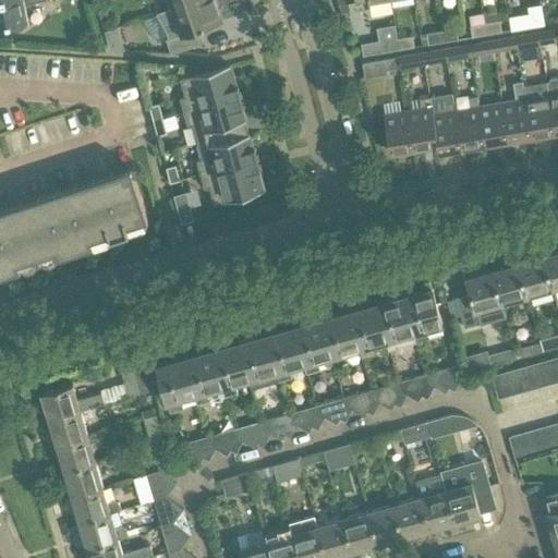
[(0,0),(0,26),(28,20),(25,3),(39,0),(0,0)]
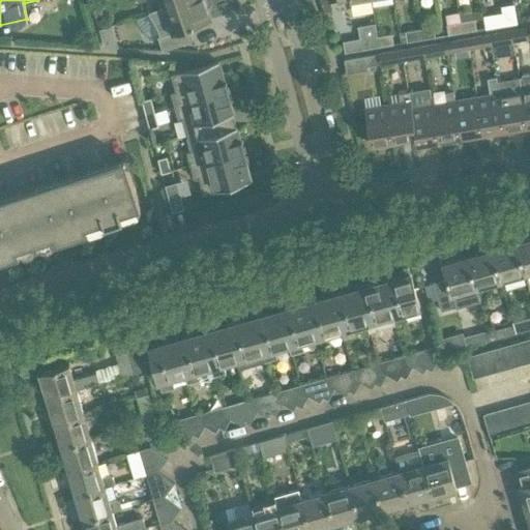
[(205,0),(184,0),(164,7),(149,12),(158,27),(162,36),(159,37),(163,49),(193,40),(188,27),(212,19),(205,0)]
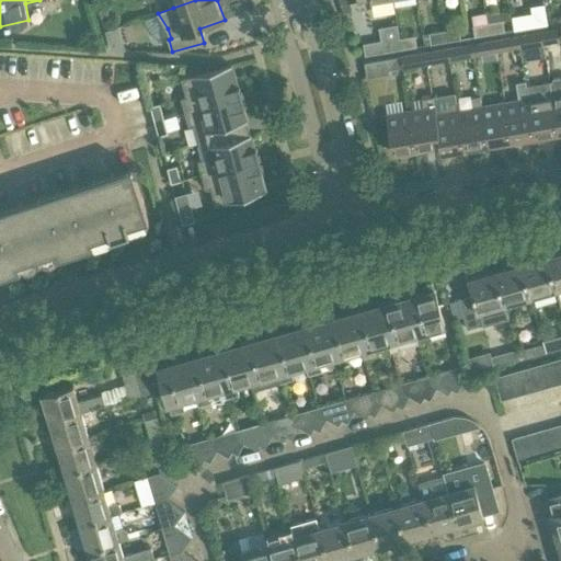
[(530,15),(533,26),(548,24),(546,13),(530,15)]
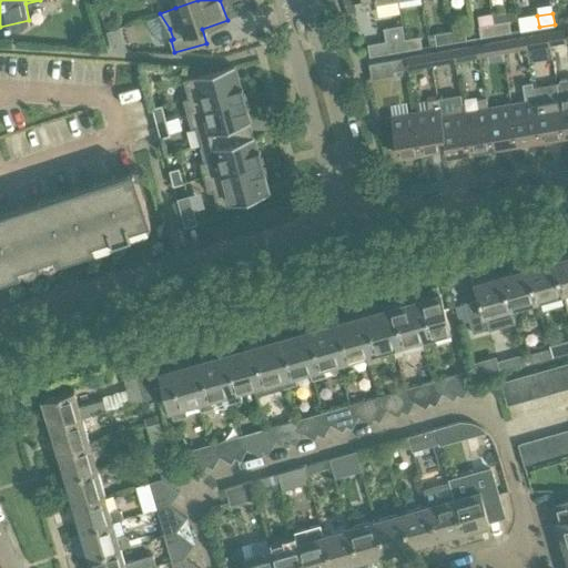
[(509,20),(495,22),(497,34),(511,32),(509,20)]
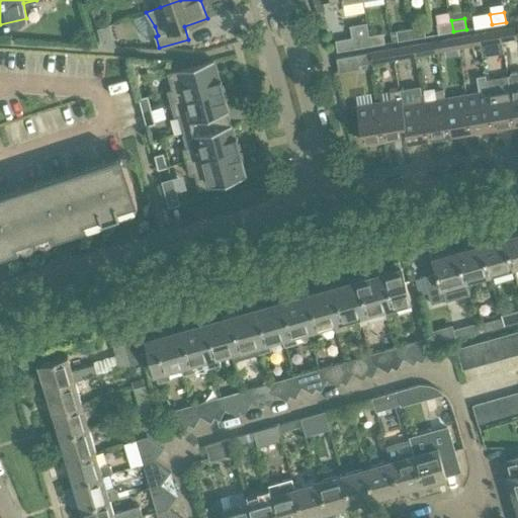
[(439,33),(453,31),(451,20),(438,23),(439,33)]
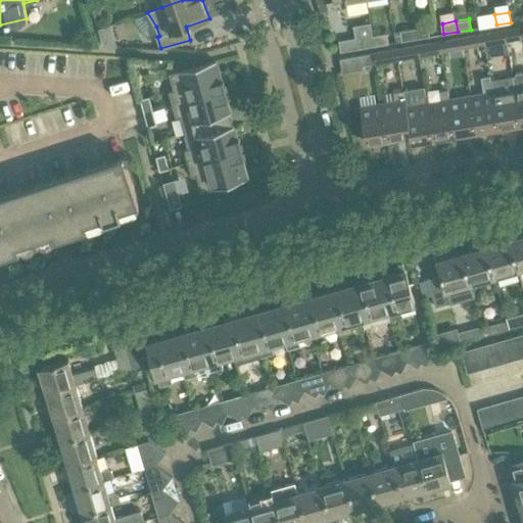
[(427,26),(414,28),(416,39),(429,37),(427,26)]
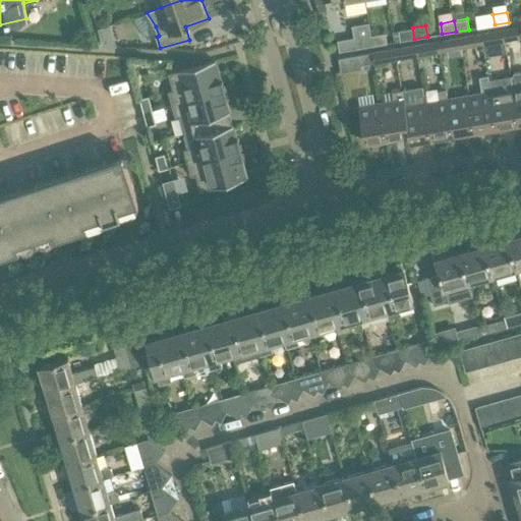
[(503,30),(504,40),(518,37),(516,26),(503,30)]
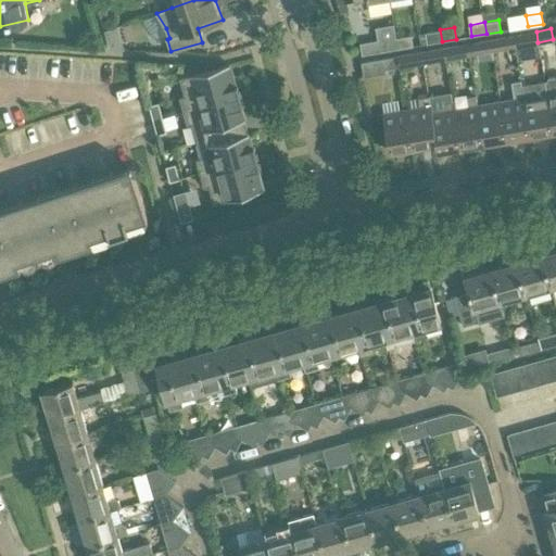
[(427,43),(442,41),(440,29),(426,33),(427,43)]
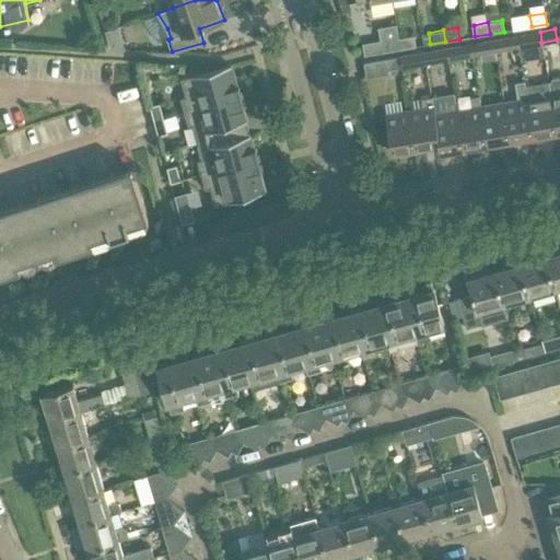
[(527,45),(541,43),(540,32),(525,35),(527,45)]
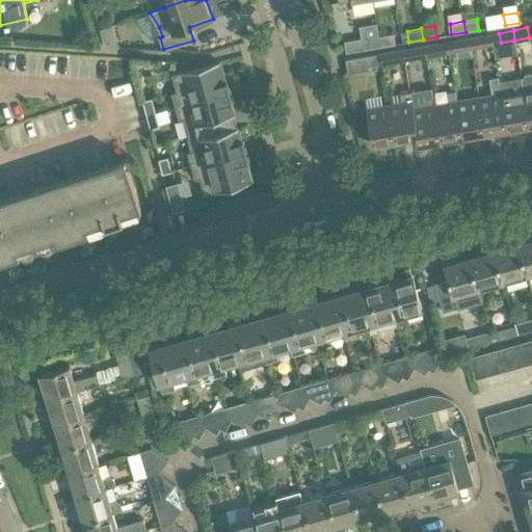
[(379,35),(381,46),(381,47),(395,44),(393,33),(379,35)]
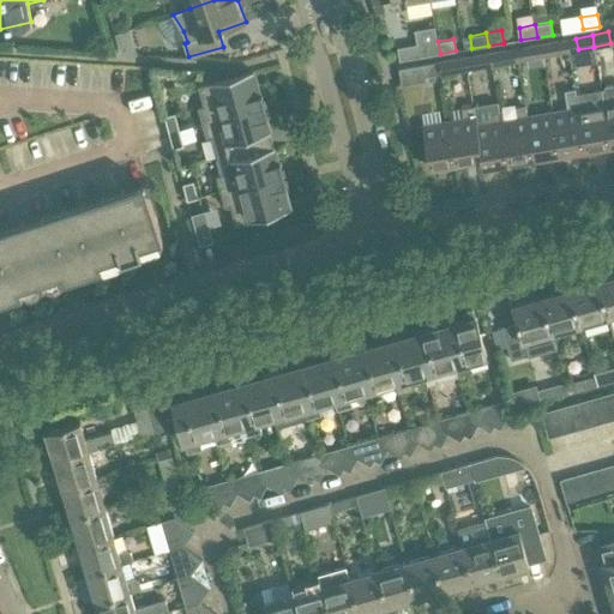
[(398,47),(401,60),(440,53),(438,41),(398,47)]
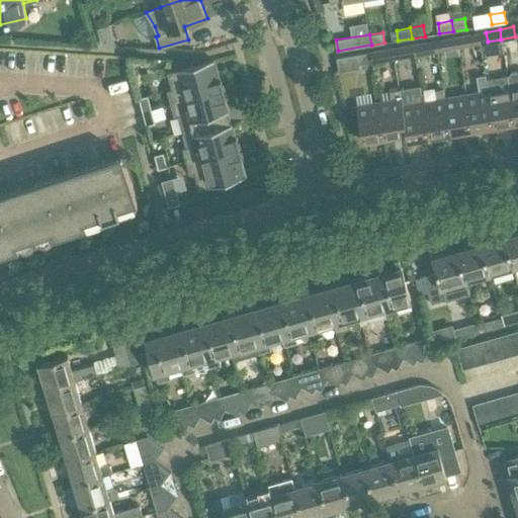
[(469,35),(456,37),(458,48),(471,46),(469,35)]
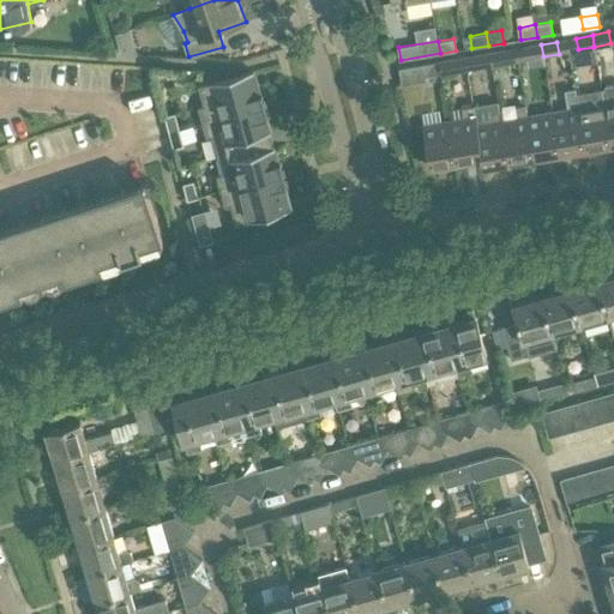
[(528,59),(543,56),(541,44),(525,47),(528,59)]
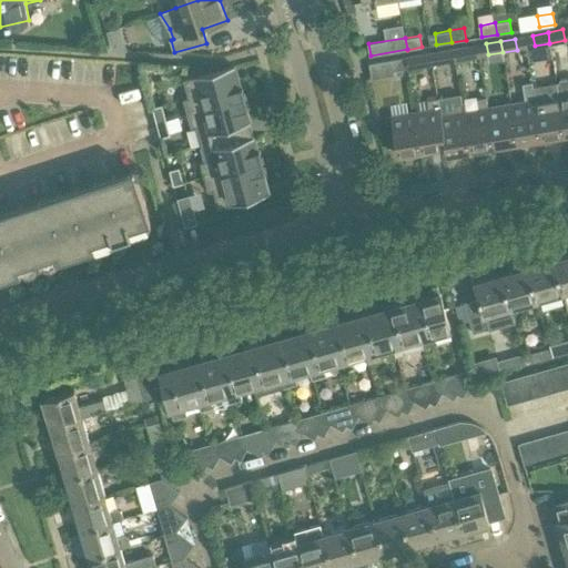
[(467,47),(453,49),(455,61),(469,59),(467,47)]
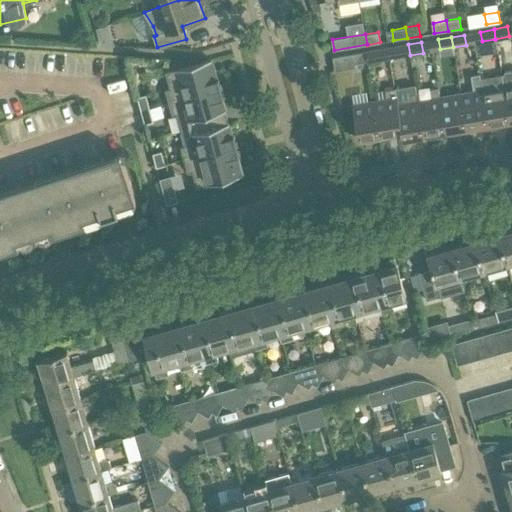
[(410,55),(408,44),(389,47),(391,58),(410,55)]
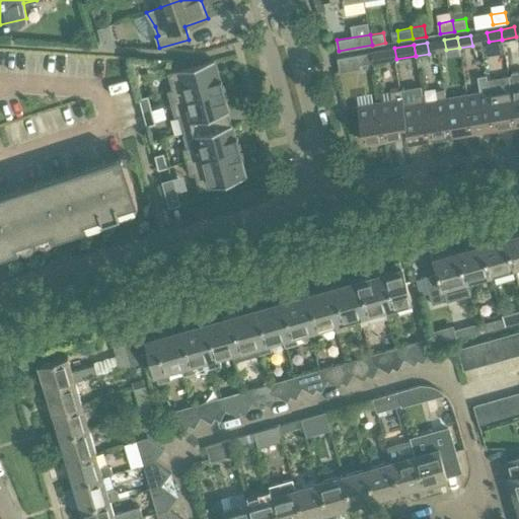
[(394,48),(371,52),(373,62),(396,59),(394,48)]
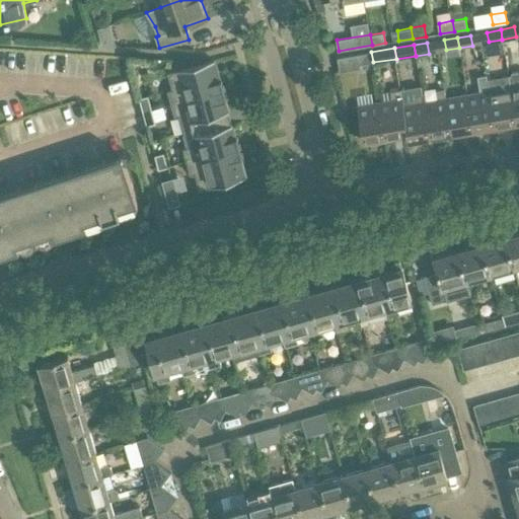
[(371,52),(337,58),(340,72),(360,68),(360,65),(373,62),(371,52)]
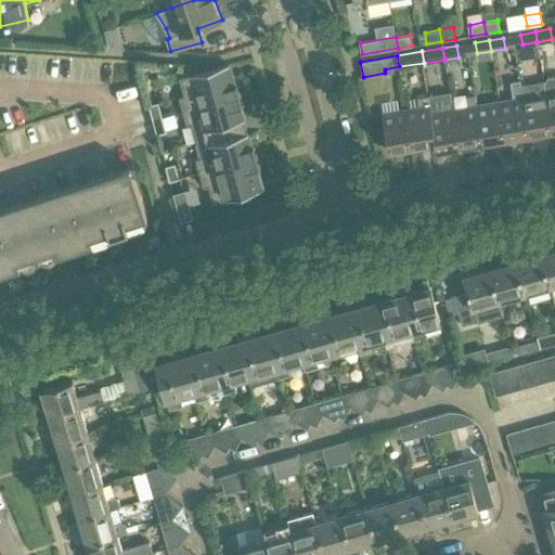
[(183,111),(241,94),(237,85),(235,85),(230,64),(179,78),(184,95),(179,97),(183,111)]
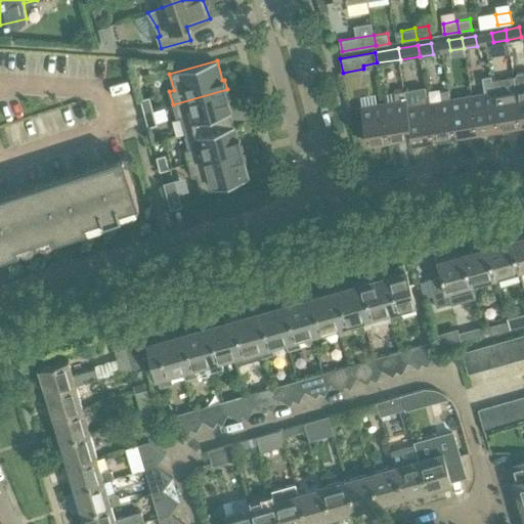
[(516,76),(514,77),(522,123),(523,122),(523,72),(517,74),(516,76)]
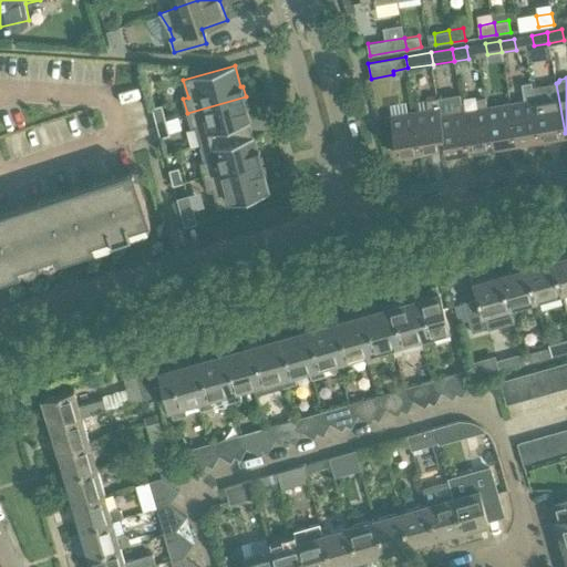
[(524,100),(511,102),(517,141),(540,136),(532,86),(531,82),(522,84),(524,100)]
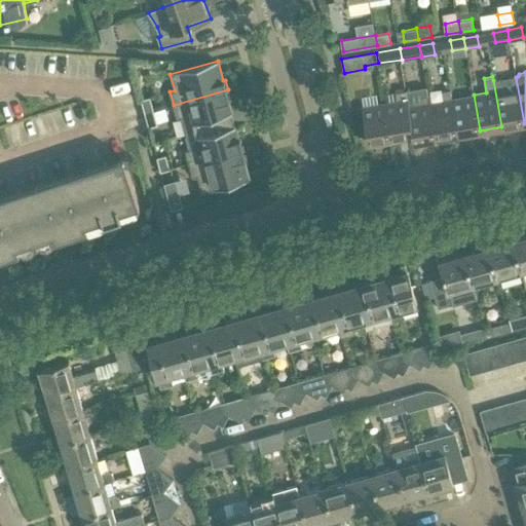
[(516,77),(493,80),(501,126),(524,123),(516,77)]
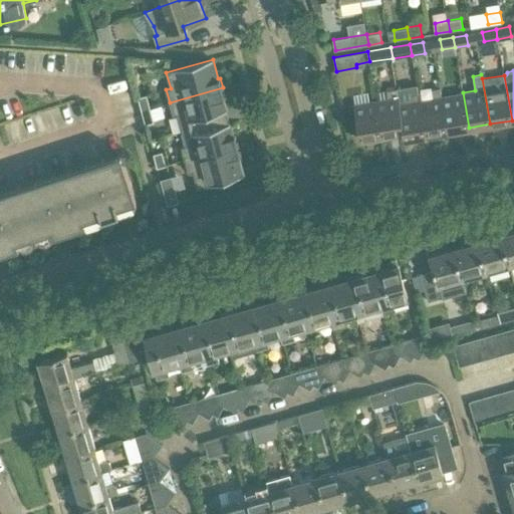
[(182,130),(224,118),(223,112),(227,111),(223,98),(226,98),(223,87),(170,102),(174,116),(178,114),(182,130)]
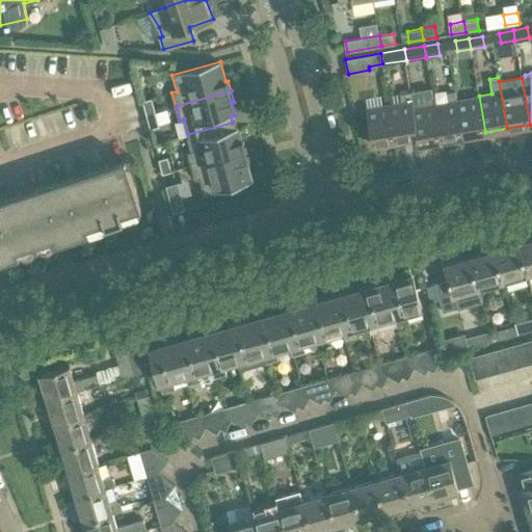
[(413,99),(411,100),(410,91),(401,94),(402,101),(390,103),(396,140),(418,136),(414,107),(413,99)]
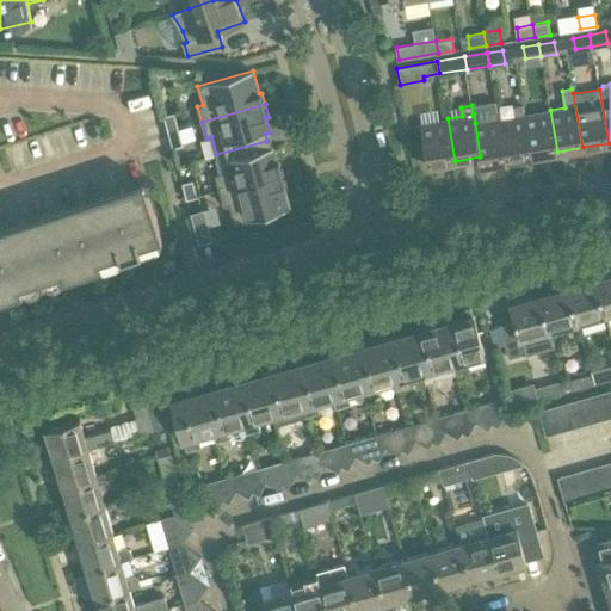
[(525,115),(524,115),(523,106),(512,107),(513,116),(499,118),(498,110),(497,110),(506,160),(532,155),(525,115)]
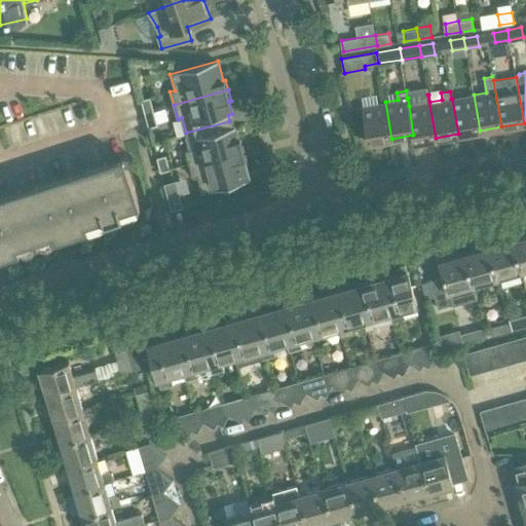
[(385,102),(377,103),(375,94),(361,96),(363,106),(369,142),(391,139),(385,102)]
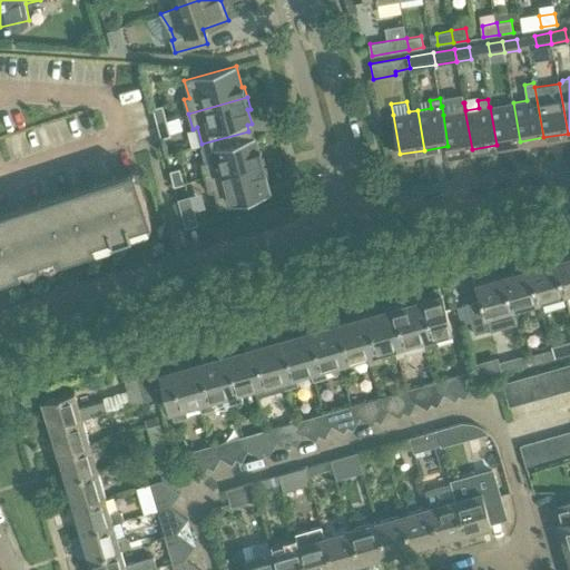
[(454,105),(455,112),(443,115),(448,146),(449,154),(472,149),(463,102),(454,105)]
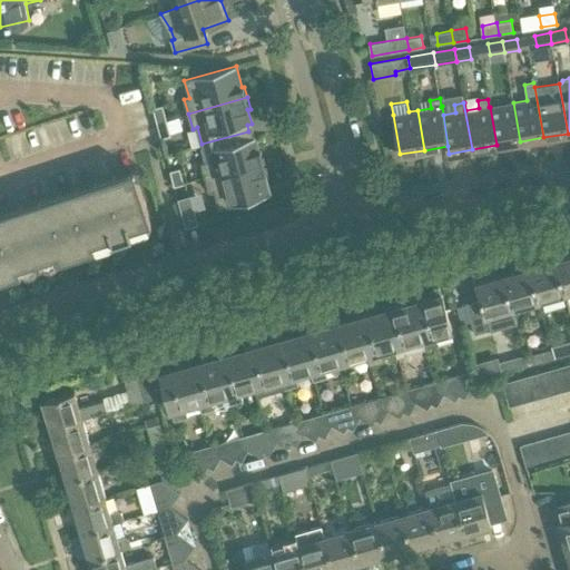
[(497,145),(520,141),(513,102),(490,107),(497,145)]
